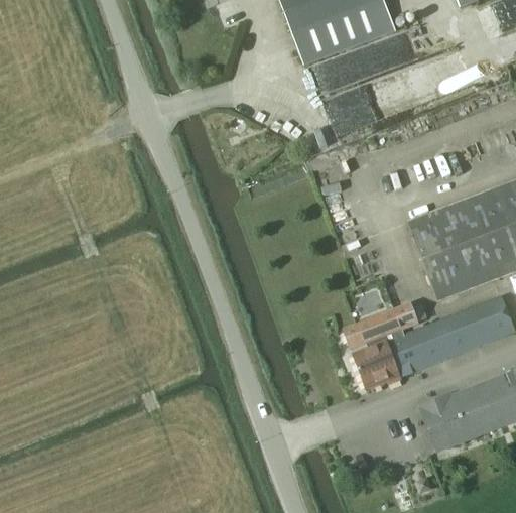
[(280,0),(303,62),(394,28),(383,0),(280,0)]
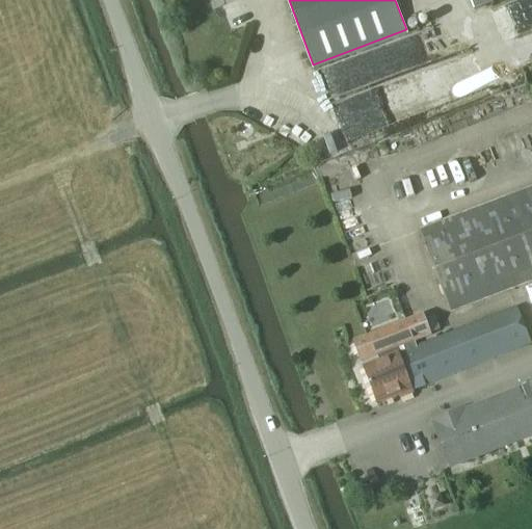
[(452,310),(531,279),(531,186),(421,229),(452,310)]
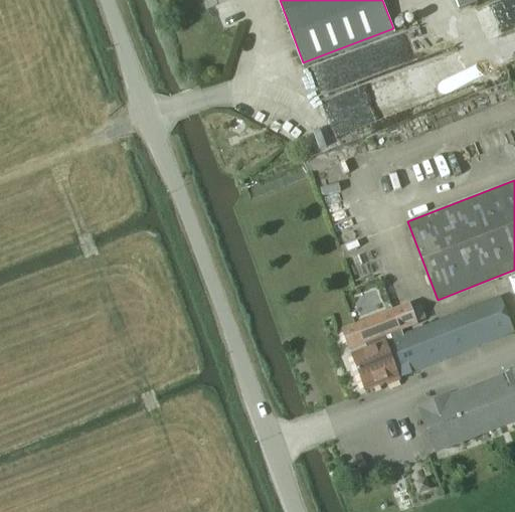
[(399,375),(514,331),(500,296),(393,336),(391,331),(417,321),(409,303),(342,329),(349,347),(365,341),(367,347),(352,353),(365,388),(387,380),(388,382),(399,378),(398,376),(399,375)]
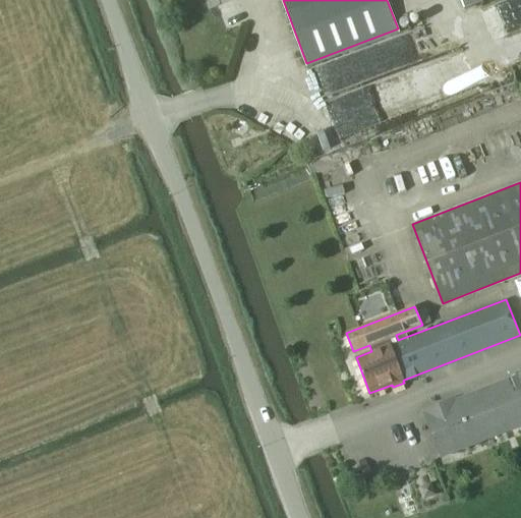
[(520,372),(424,411),(441,455),(520,423),(520,372)]
